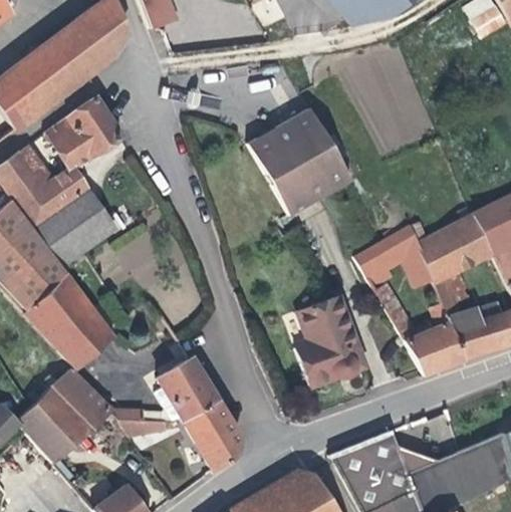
[(102,0),(0,75),(0,110),(14,130),(113,53),(126,32),(113,0),(102,0)]
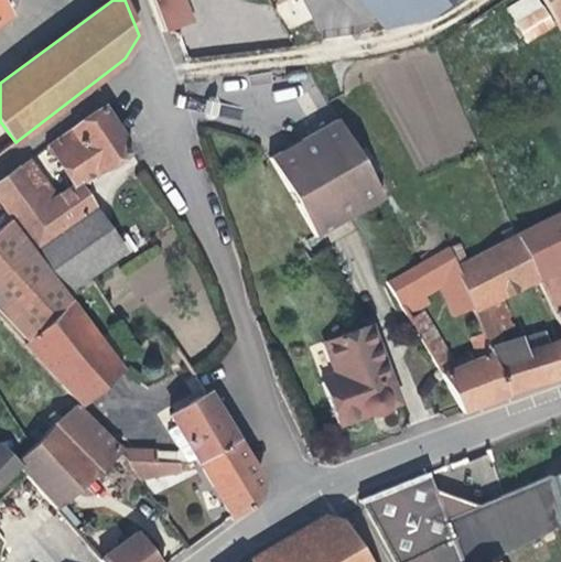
[(0,0),(0,20),(10,13),(7,9),(14,3),(12,0),(0,0)]
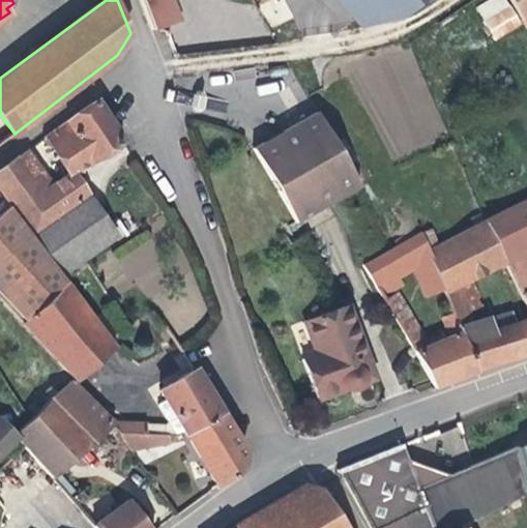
[(147,0),(157,28),(182,17),(176,0),(147,0)]
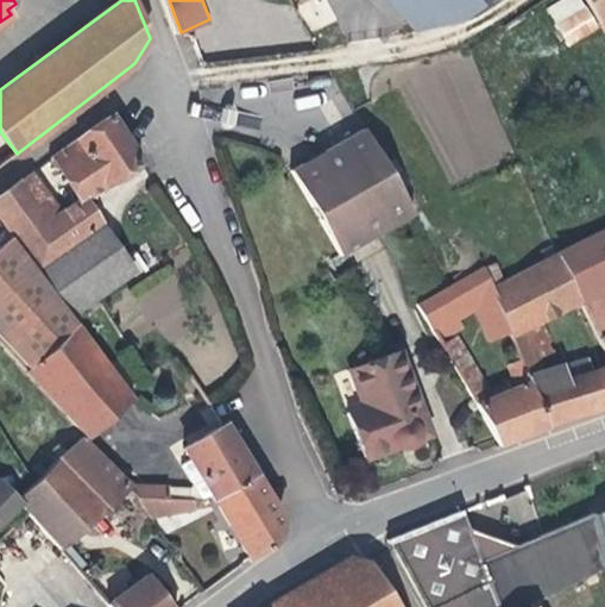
[(451,0),(465,17),(486,0),(451,0)]
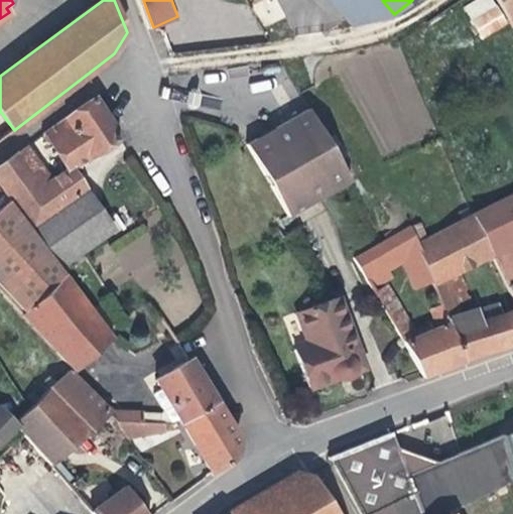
[(499,0),(512,21),(512,0),(499,0)]
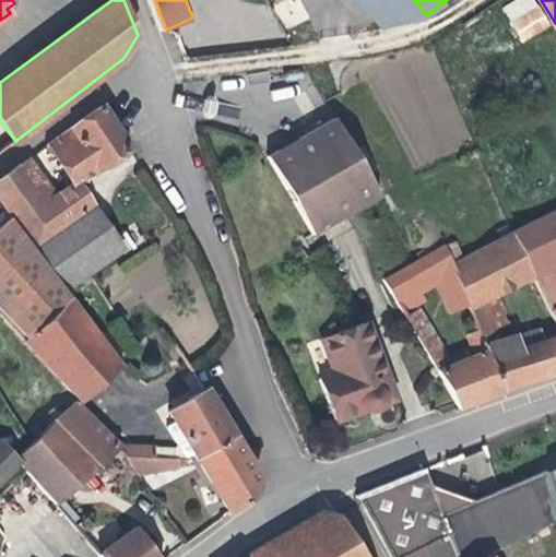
[(26,158),(0,178),(0,197),(13,214),(27,234),(40,225),(47,235),(93,203),(79,184),(132,147),(102,105),(47,142),(74,182),(46,203),(33,185),(42,178),(26,158)]
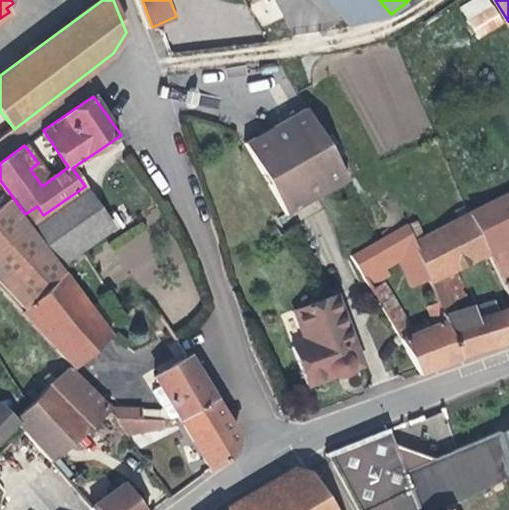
[(350,179),(307,106),(243,144),(286,216),(350,179)]
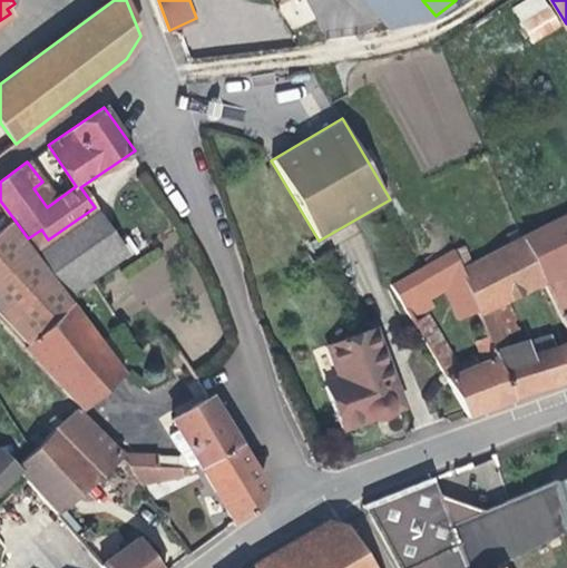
[(566,217),(526,238),(547,280),(566,316),(566,217)]
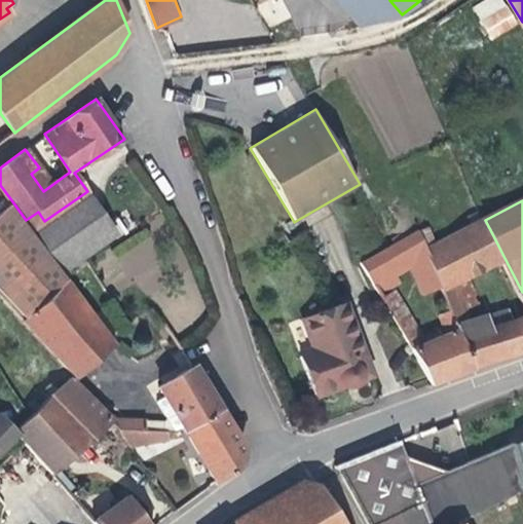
[(12,201),(0,212),(0,292),(24,317),(68,277),(26,220),(12,201)]
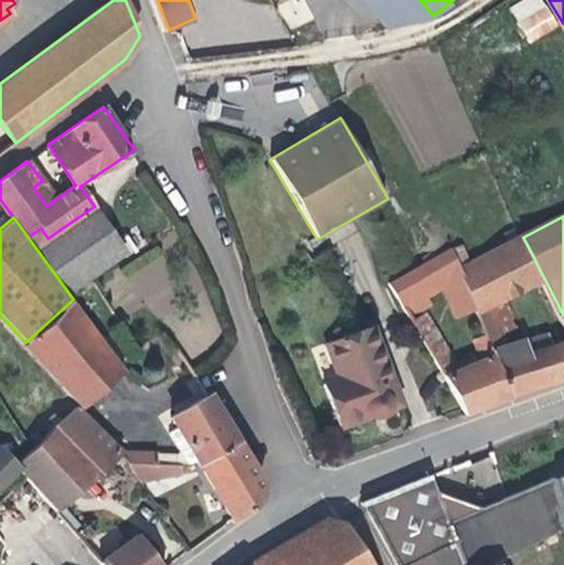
[(523,237),(460,269),(477,306),(478,310),(509,295),(544,278),(523,237)]
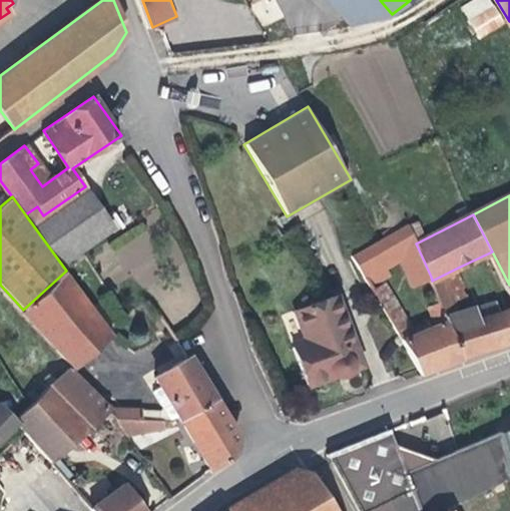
[(409,225),(353,256),(394,324),(406,316),(384,280),(406,269),(414,285),(431,277),(416,243),(409,225)]
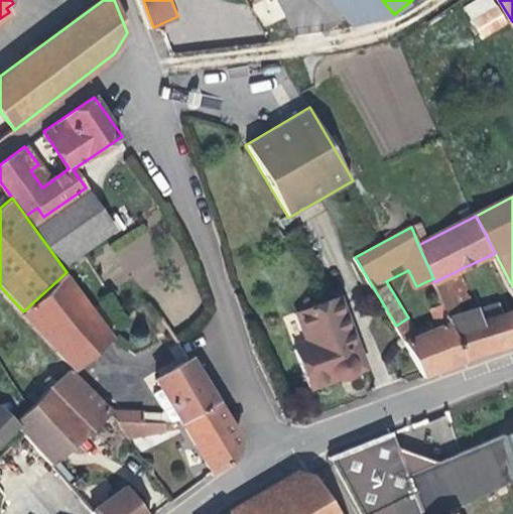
[(443,303),(449,316),(465,311),(461,304),(473,298),(463,268),(434,282),(443,303)]
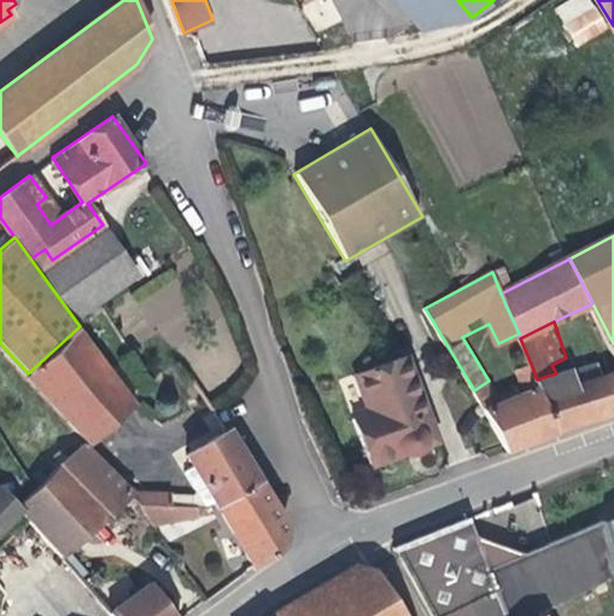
[(80,326),(28,373),(93,442),(136,402),(80,326)]
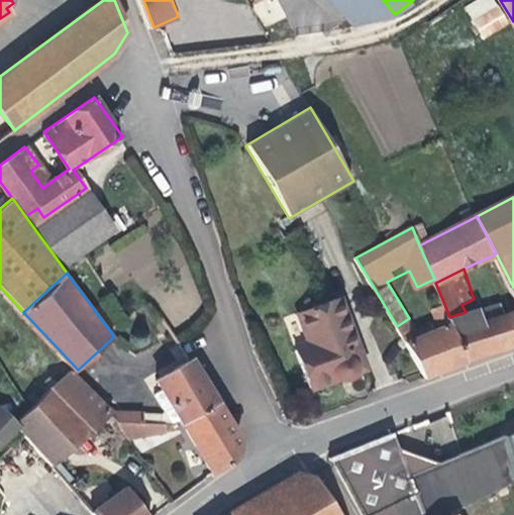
[(339,296),(303,310),(315,343),(299,349),(313,387),(339,378),(341,382),(344,381),(344,378),(351,374),(353,378),(357,376),(360,372),(358,369),(364,366),(339,296)]
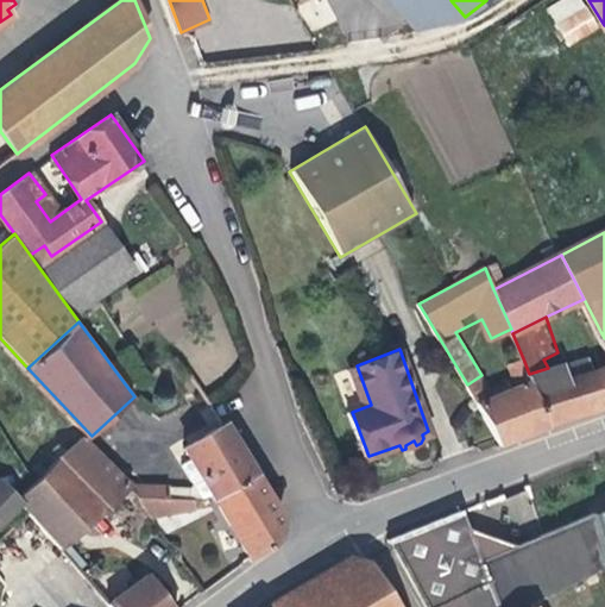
[(477,401),(500,445),(552,426),(550,424),(529,374),(523,358),(510,364),(517,385),(477,401)]
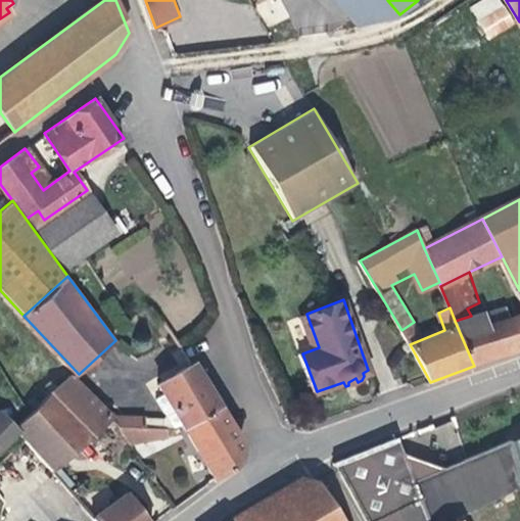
[(455,321),(473,364),(519,347),(519,328),(515,317),(511,318),(508,308),(479,317),(477,314),(471,316),(455,321)]
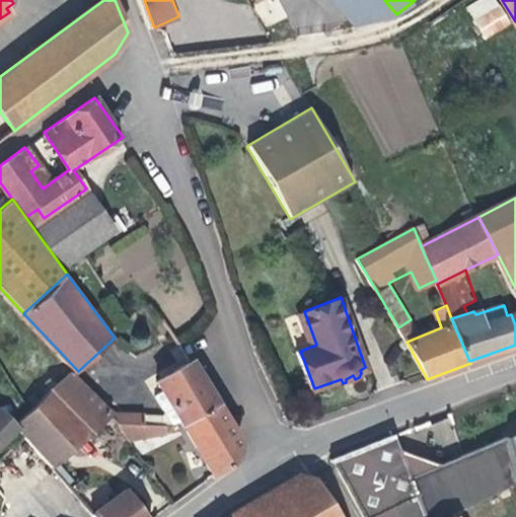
[(182,420),(217,399),(194,360),(159,381),(182,420)]
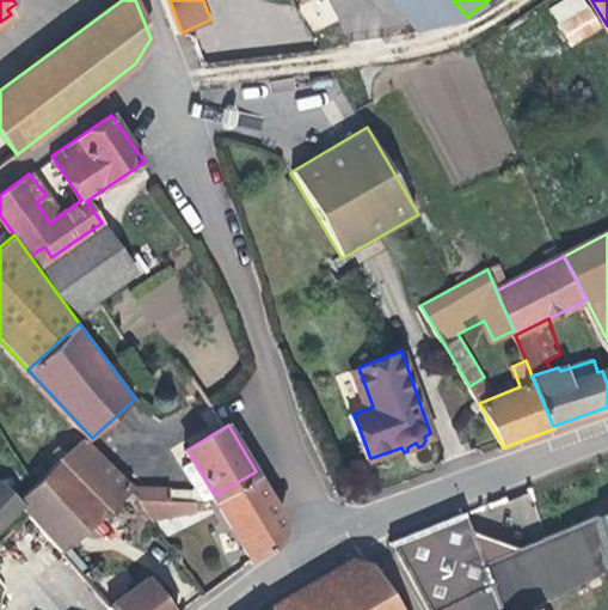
[(61,459),(108,507),(123,494),(130,487),(86,439),(61,459)]
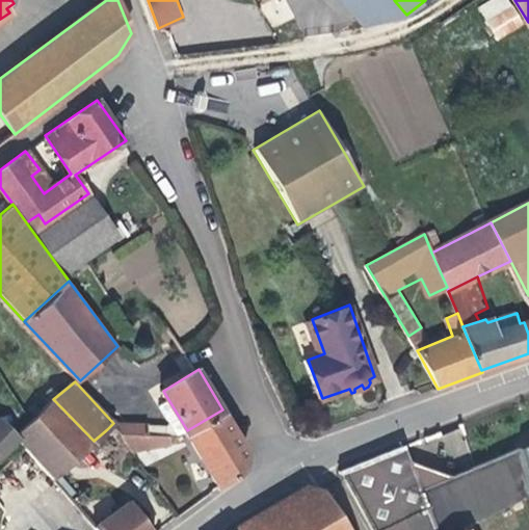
[(18,436),(54,477),(94,441),(53,399),(17,434),(18,436)]
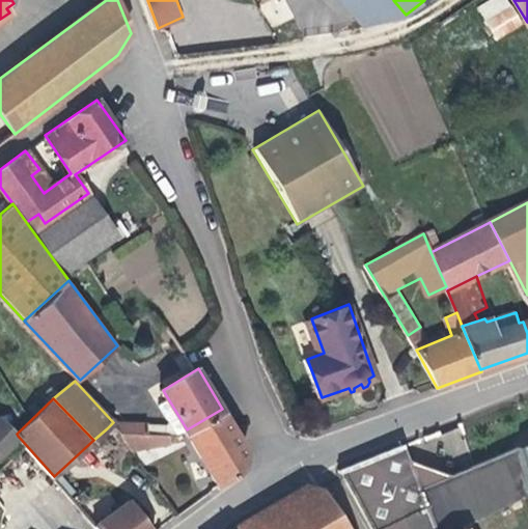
[(187,429),(220,484),(244,467),(247,451),(222,409),(187,429)]
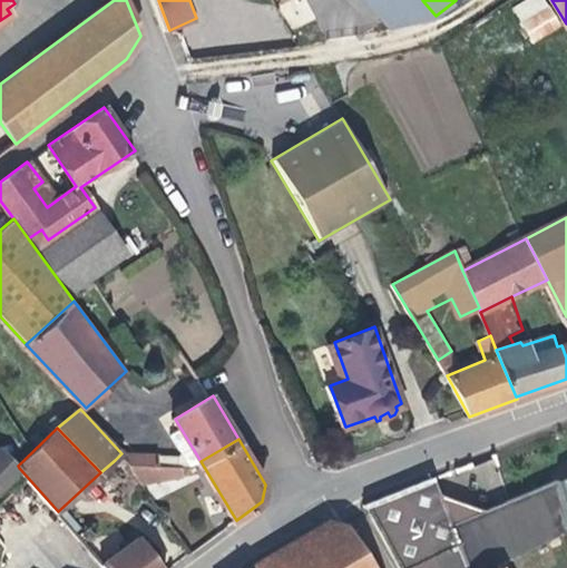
[(0,487),(19,468),(18,466),(0,448),(0,487)]
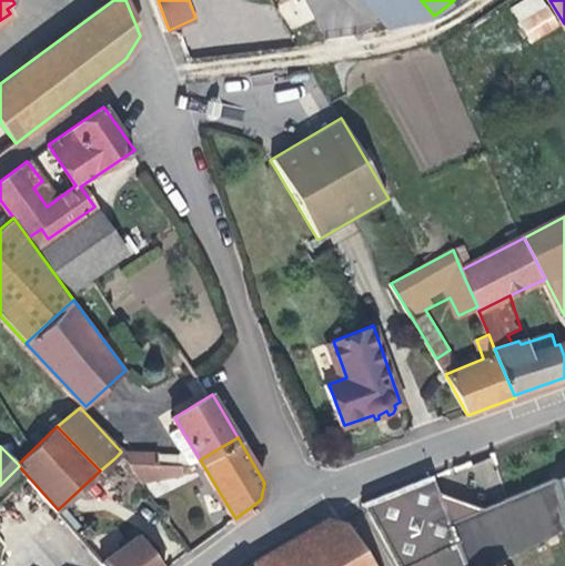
[(121,452),(114,458),(119,462),(124,456),(121,452)]
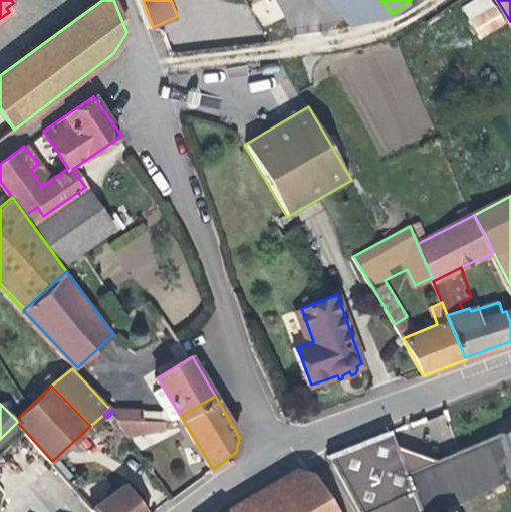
[(109,409),(112,413),(118,421),(144,421),(145,410),(109,409)]
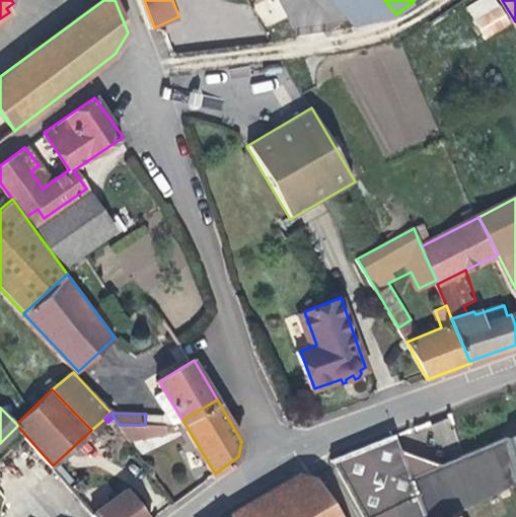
[(452,516),(456,516),(515,485),(515,455),(511,436),(445,463),(400,448),(395,434),(333,457),(366,516),(452,516)]
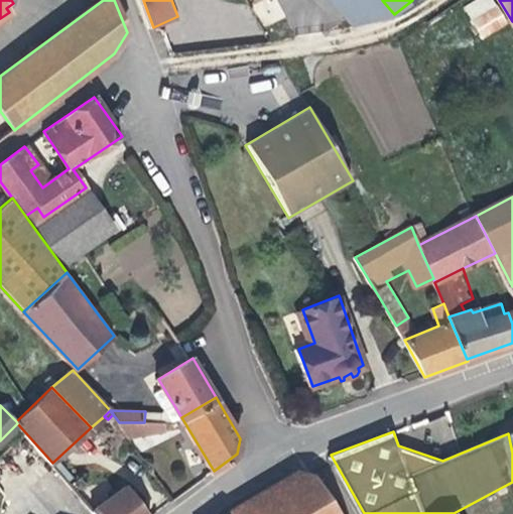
[(226,513),(339,513),(312,474),(300,470),(226,513)]
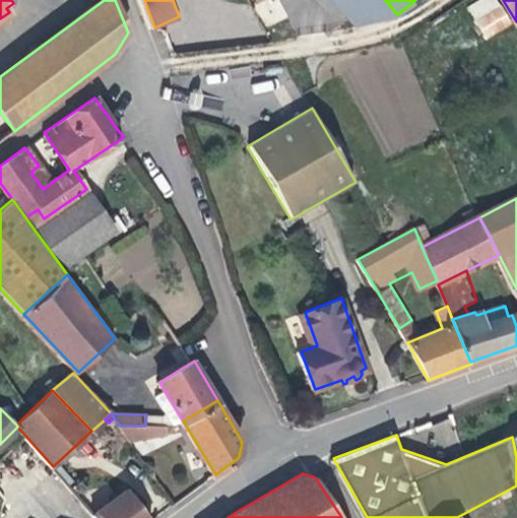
[(150,517),(129,488),(94,514),(97,517),(150,517)]
